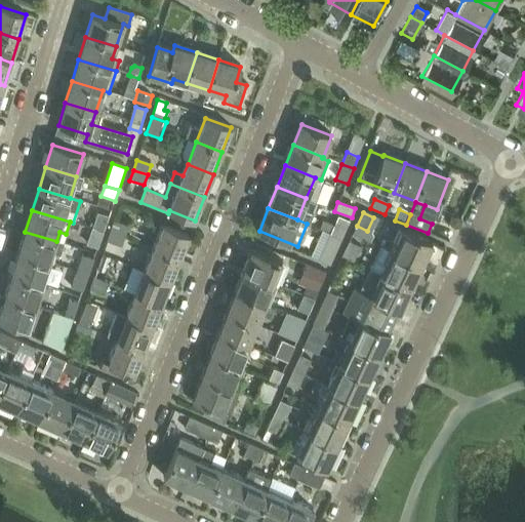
[(93,229),(104,232),(109,218),(97,214),(93,229)]
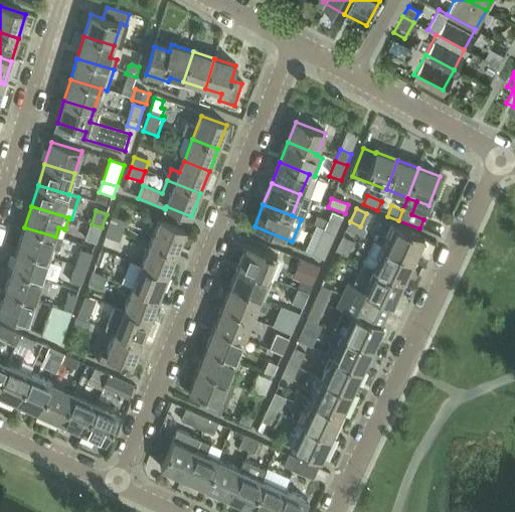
[(325,228),(336,233),(343,218),(332,213),(325,228)]
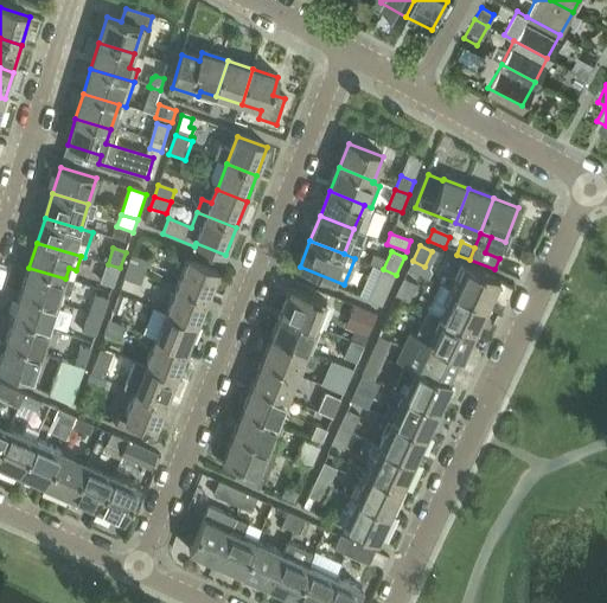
[(128,269),(145,275),(148,263),(132,257),(128,269)]
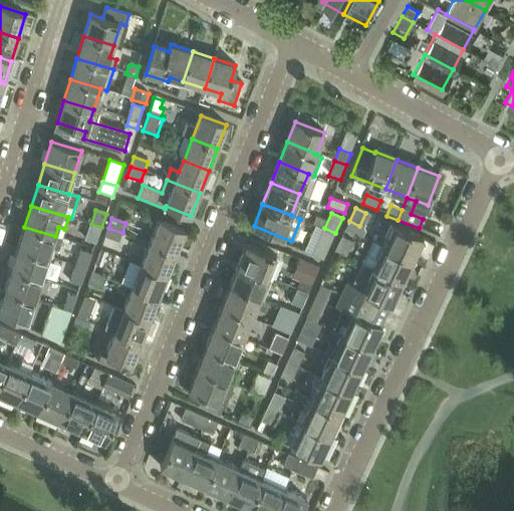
[(150,243),(176,254),(185,231),(159,220),(150,243)]
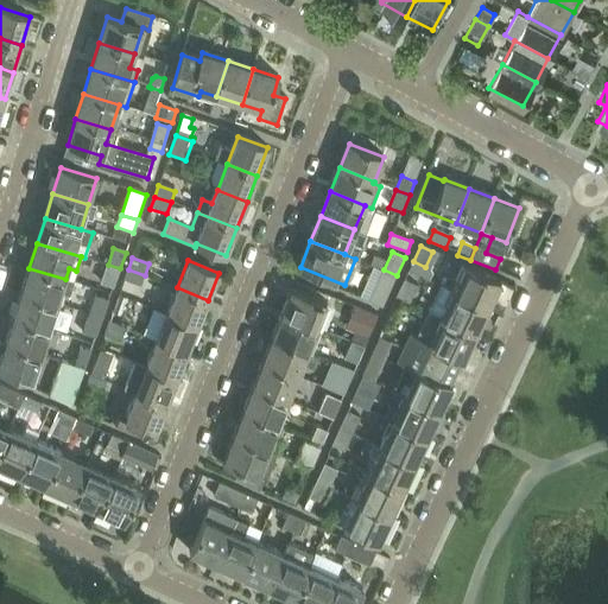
[(120,268),(108,265),(101,285),(114,288),(120,268)]
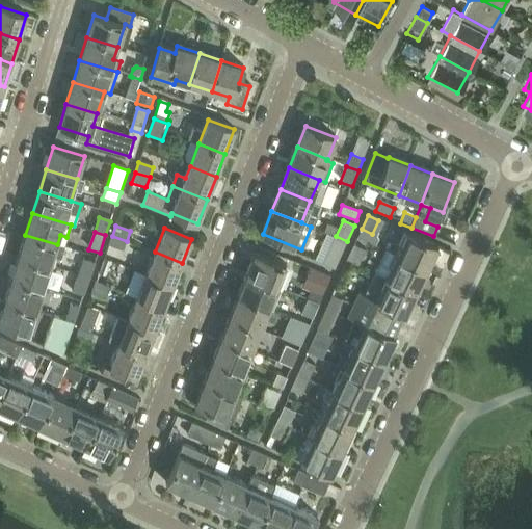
[(407,232),(396,255),(427,269),(437,246),(407,232)]
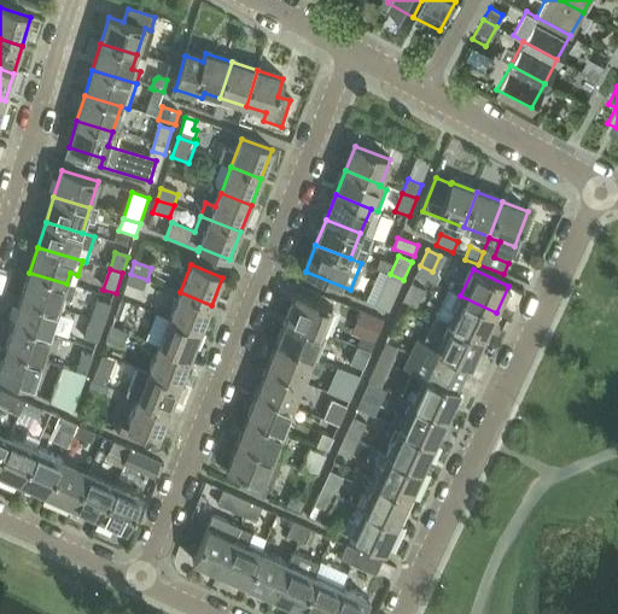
[(29,273),(22,298),(58,310),(66,284),(29,273)]
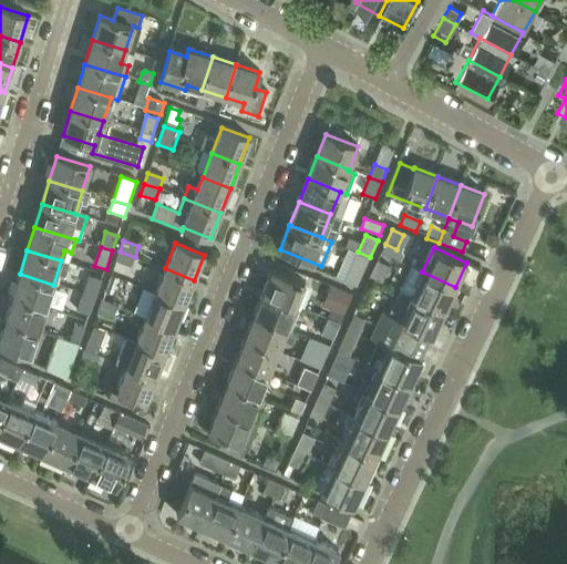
[(135,257),(120,252),(115,263),(131,268),(135,257)]
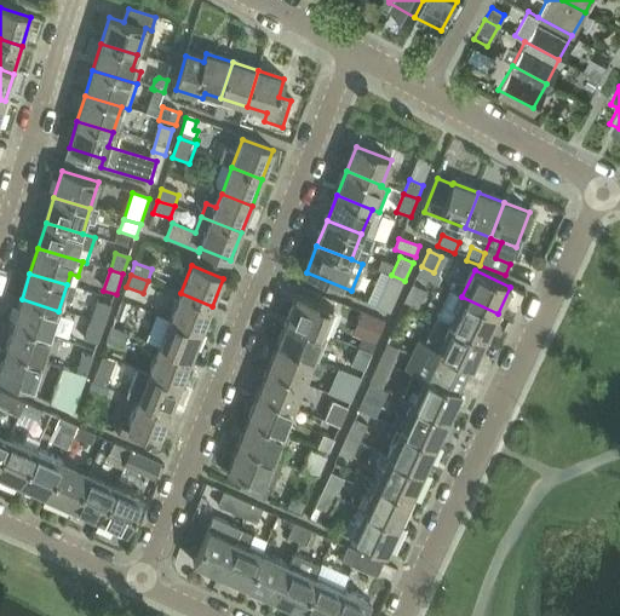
[(405,281),(391,275),(377,309),(391,314),(405,281)]
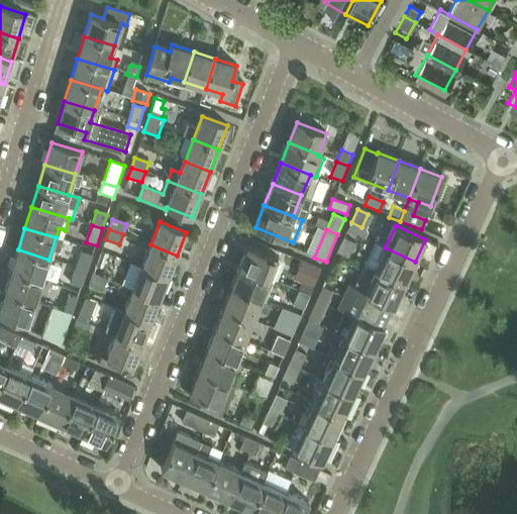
[(347,260),(354,244),(343,239),(336,254),(347,260)]
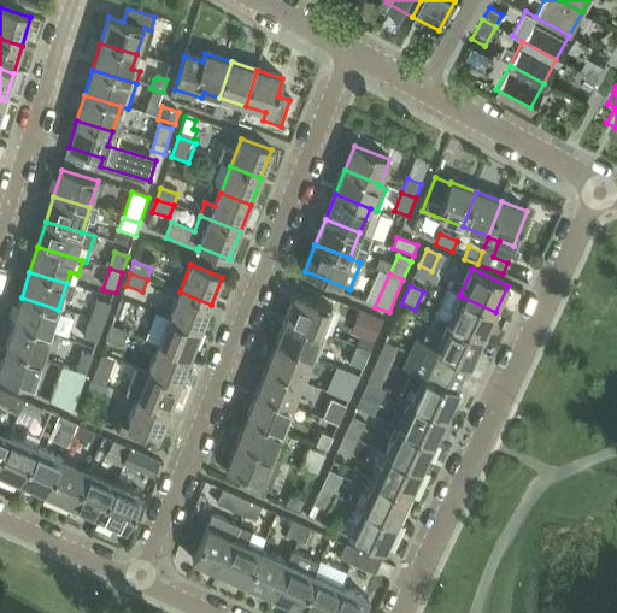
[(180,292),(169,319),(200,331),(211,305),(180,292)]
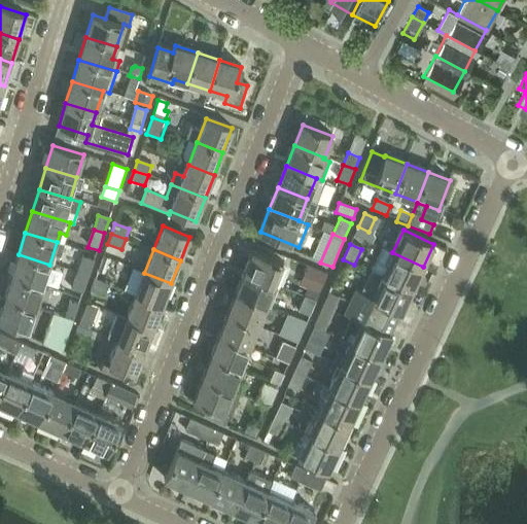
[(244,272),(274,283),(282,263),(252,251),(244,272)]
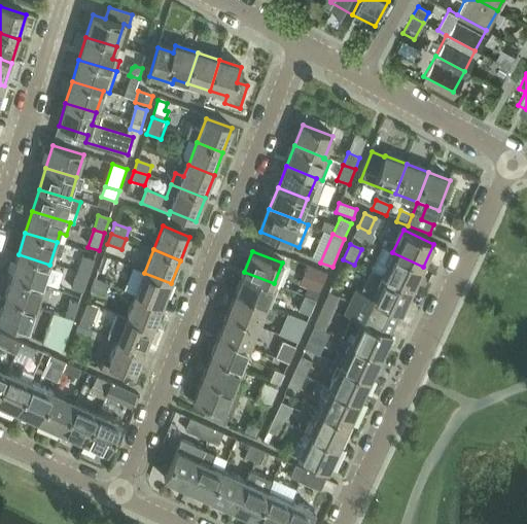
[(413,289),(423,267),(392,252),(382,275),(387,277),(413,289)]
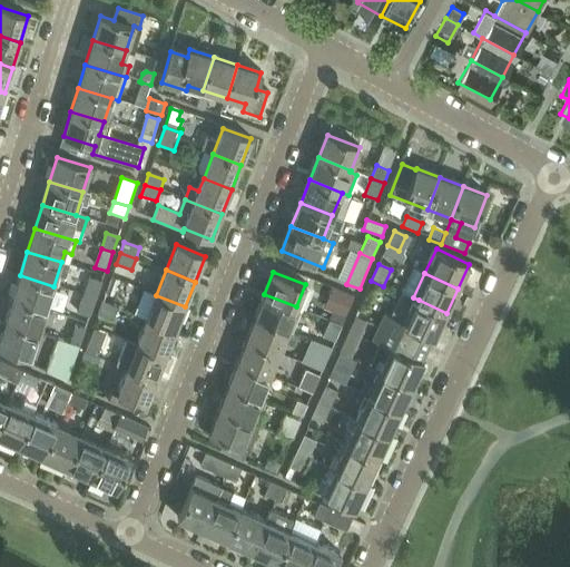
[(20,275),(12,300),(47,310),(53,286),(20,275)]
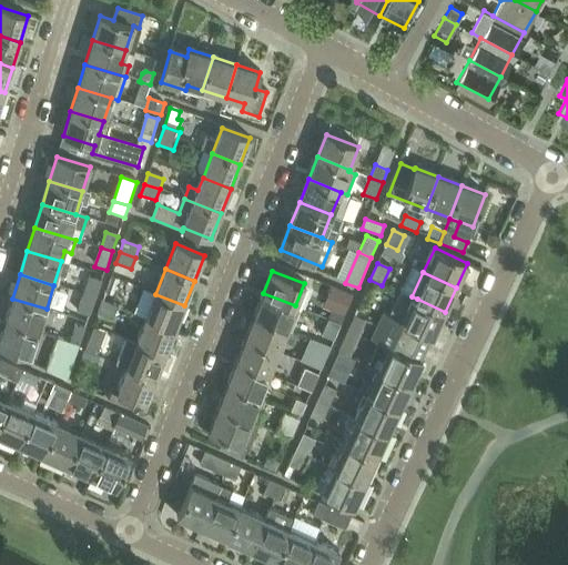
[(111,276),(108,285),(122,291),(124,282),(111,276)]
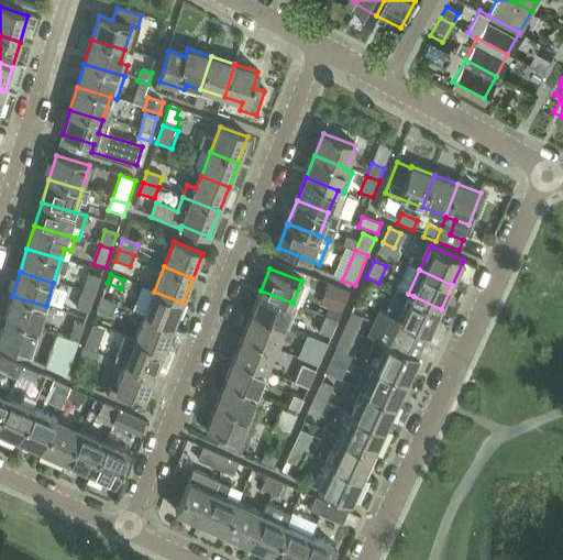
[(84,292),(95,295),(100,280),(89,276),(84,292)]
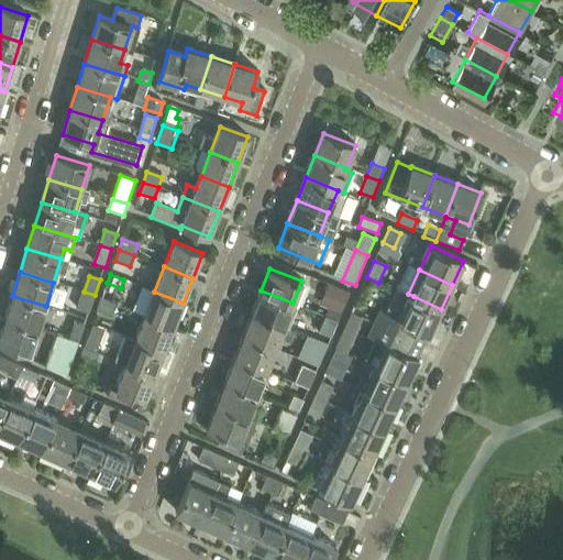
[(327,316),(339,321),(351,294),(339,288),(327,316)]
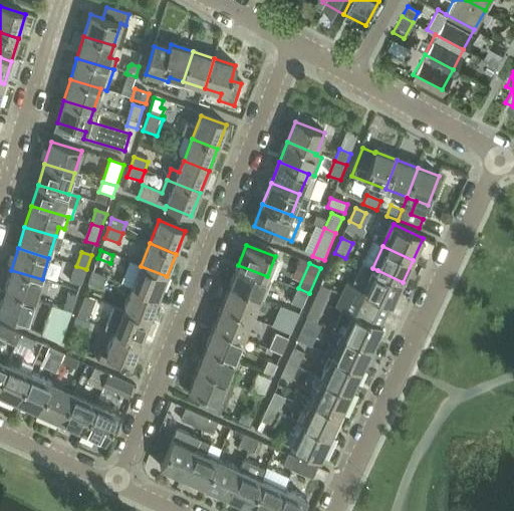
[(92,274),(106,278),(109,268),(95,264),(92,274)]
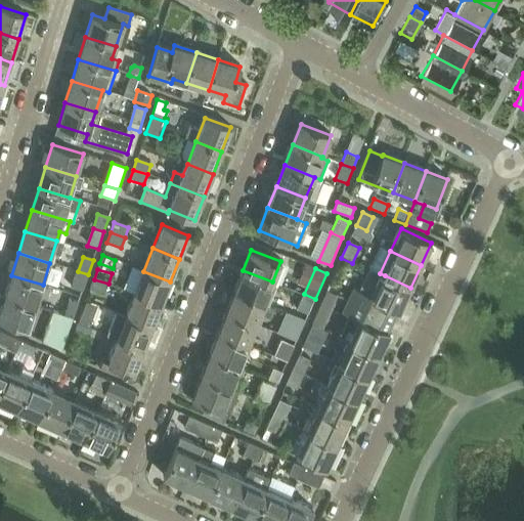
[(243,270),(234,292),(264,303),(272,281),(243,270)]
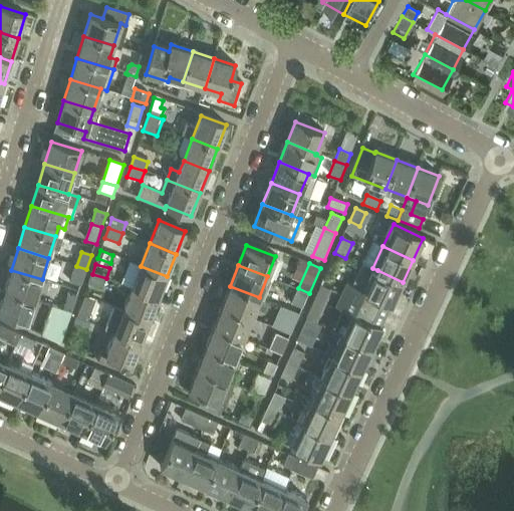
[(86,269),(76,266),(70,282),(80,285),(86,269)]
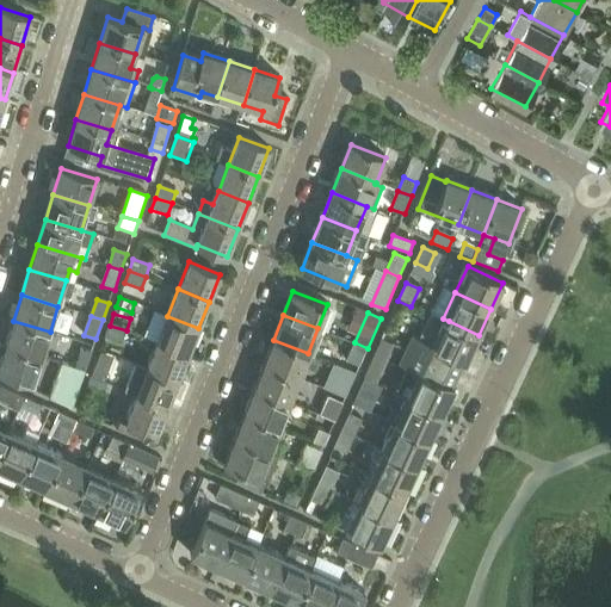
[(167,316),(156,342),(187,354),(198,328),(167,316)]
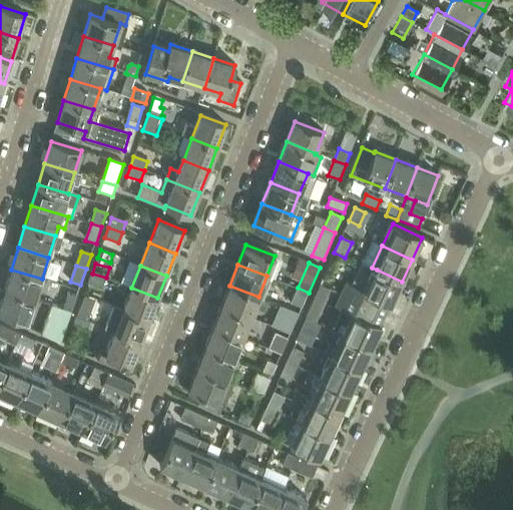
[(402,282),(377,270),(372,268),(371,270),(361,266),(352,285),(346,283),(341,293),(347,296),(373,307),(377,299),(391,305),(402,282)]
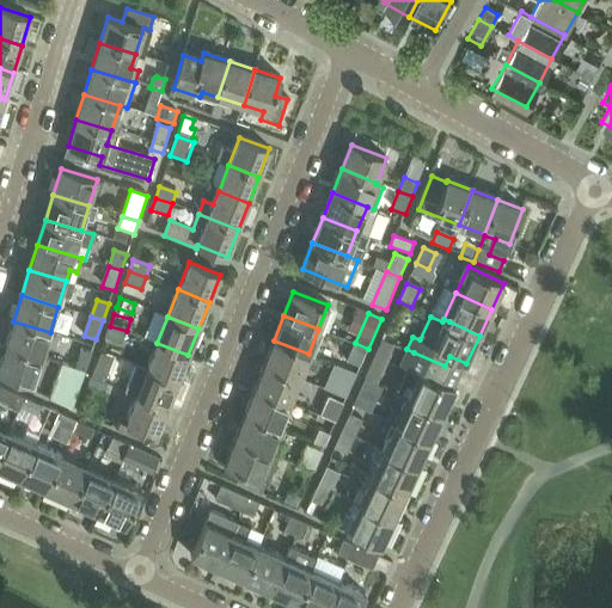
[(13,321),(6,347),(42,357),(50,332),(13,321)]
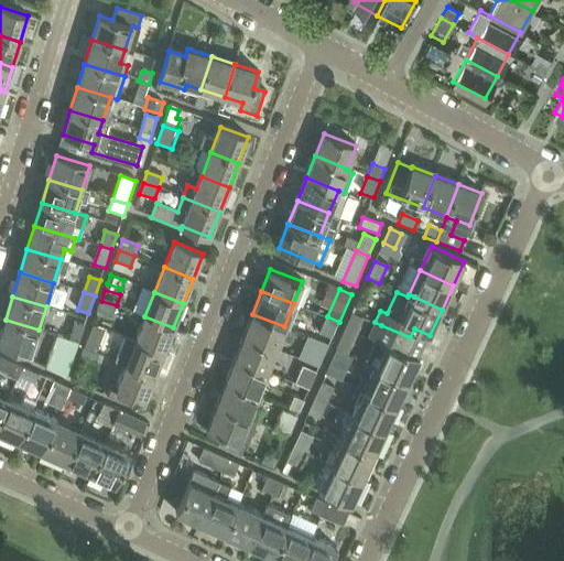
[(117,305),(101,301),(97,311),(112,316),(117,305)]
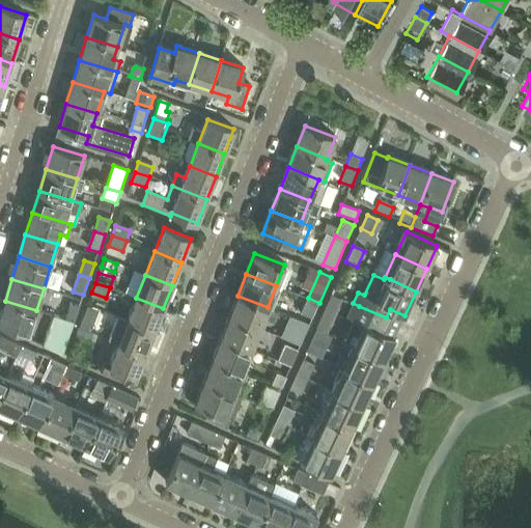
[(238,296),(229,317),(258,329),(268,307),(238,296)]
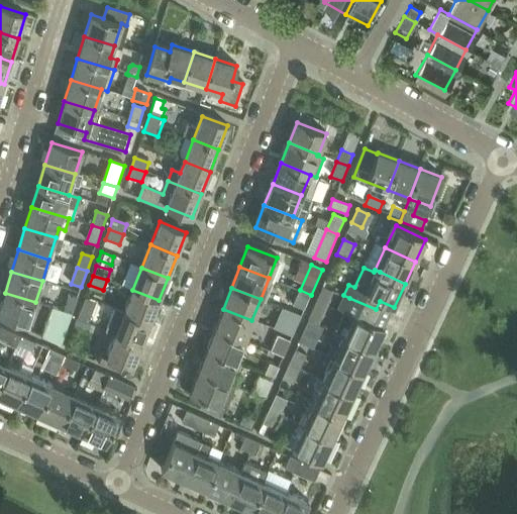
[(132,290),(123,312),(149,322),(159,300),(132,290)]
